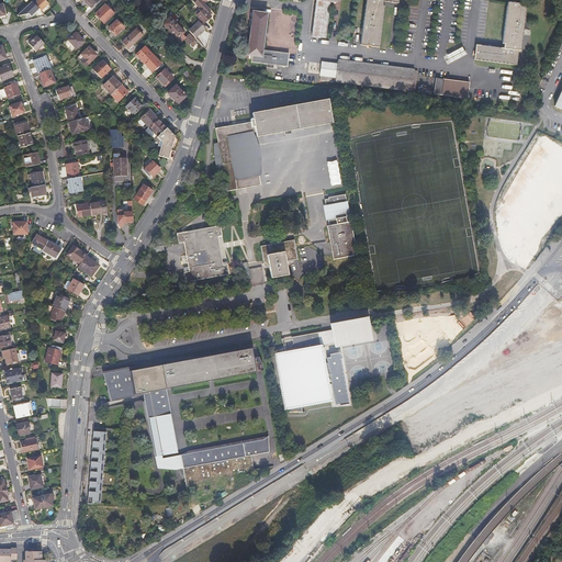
[(42,0),(36,6),(43,12),(49,6),(44,0),(42,0)]
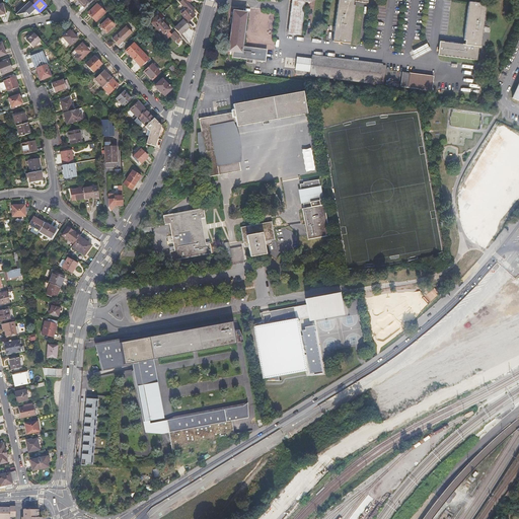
[(93,0),(79,0),(78,1),(86,9),(94,1),(93,0)]
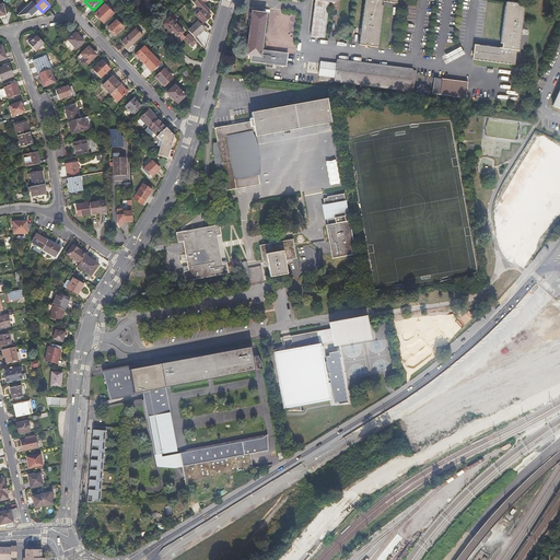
[(205,3),(201,0),(197,4),(203,11),(197,16),(203,24),(211,18),(207,12),(210,9),(205,3)]
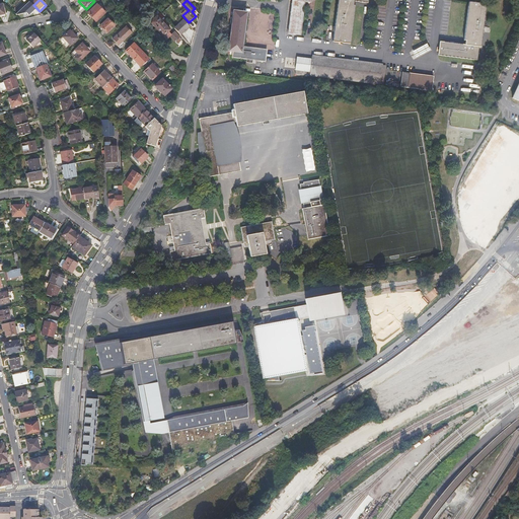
[(289,0),(286,31),(293,32),(299,33),(304,0),(289,0)]
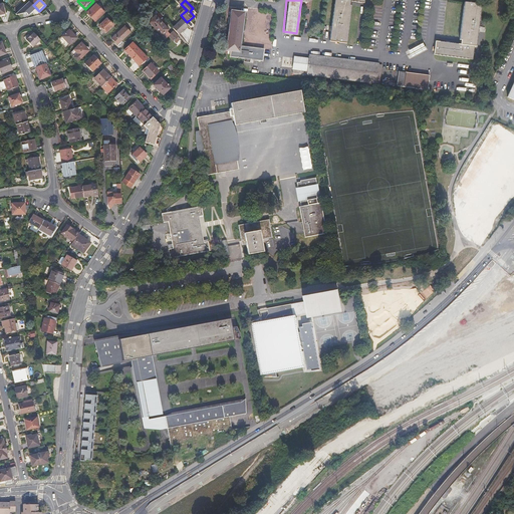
[(362,0),(329,0),(325,39),(342,41),(347,3),(346,3),(346,0),(351,0),(363,2),(362,0)]
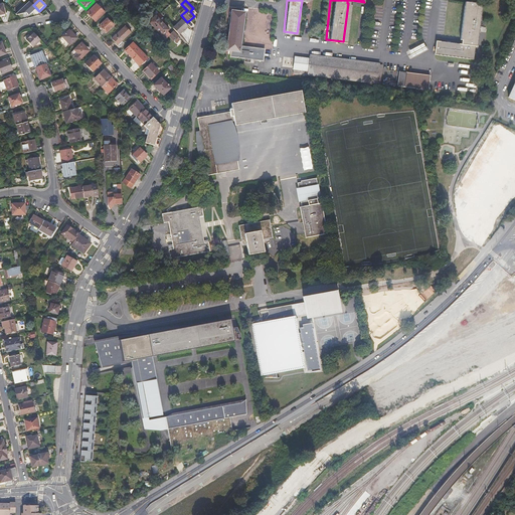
[(436,40),(434,54),(473,59),(475,45),(476,45),(482,4),(463,1),(458,39),(460,40),(460,43),(436,40)]
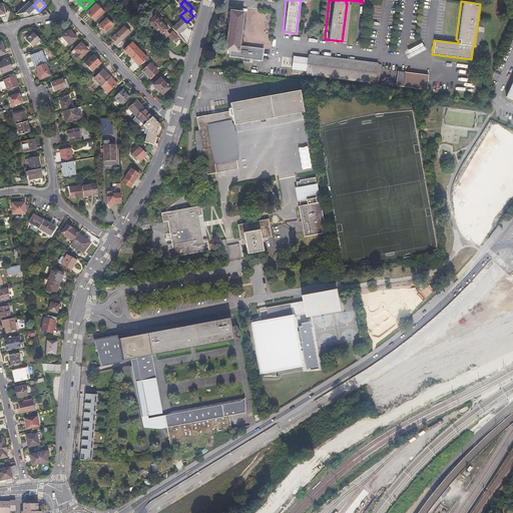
[(97,6),(88,14),(96,22),(105,14),(97,6)]
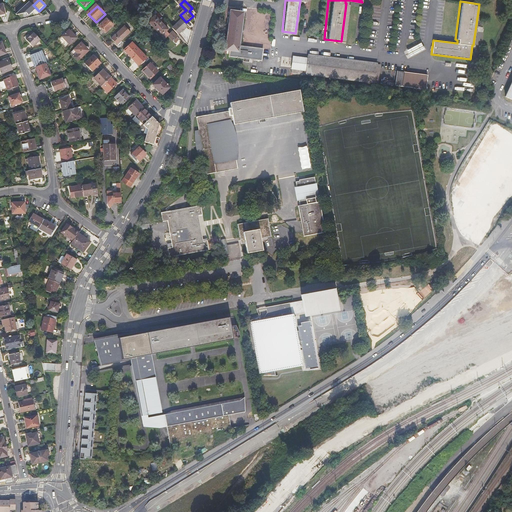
[(163,19),(152,7),(150,9),(161,21),(163,19)]
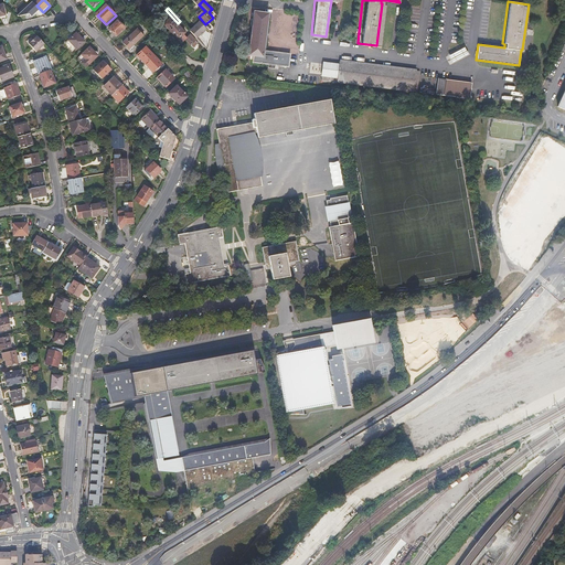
[(163,9),(157,16),(159,19),(166,25),(164,27),(172,34),(174,33),(177,36),(181,32),(179,30),(180,28),(163,10),(163,9)]
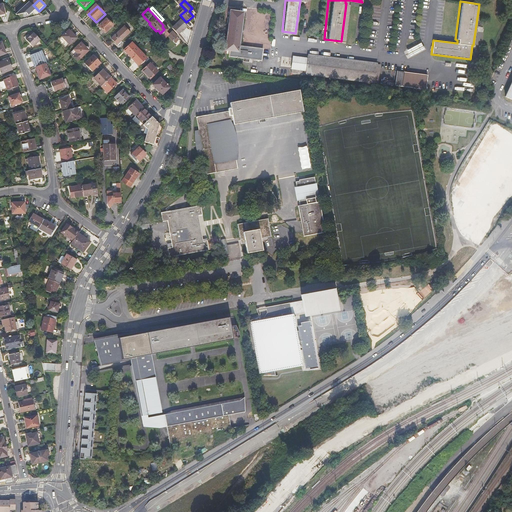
[(244,12),(231,11),(225,50),(230,51),(229,55),(261,60),(262,50),(240,47),(244,12)]
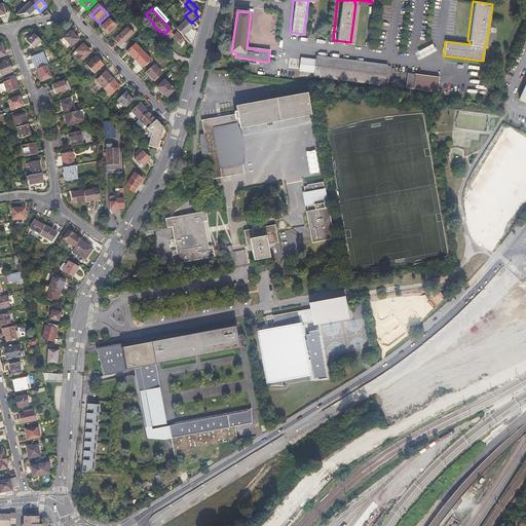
[(110,21),(103,27),(109,34),(116,27),(110,21)]
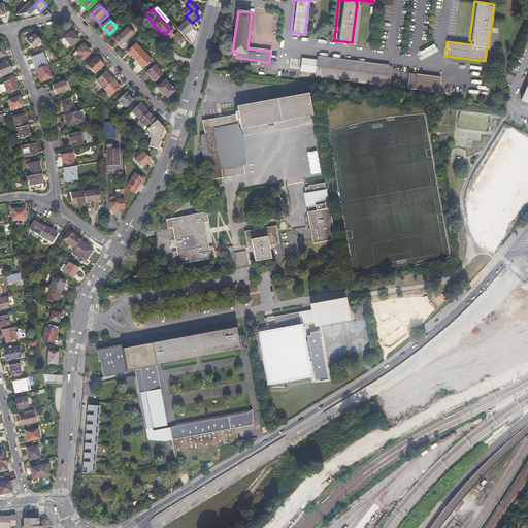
[(185,36),(194,27),(188,21),(178,30),(185,36)]
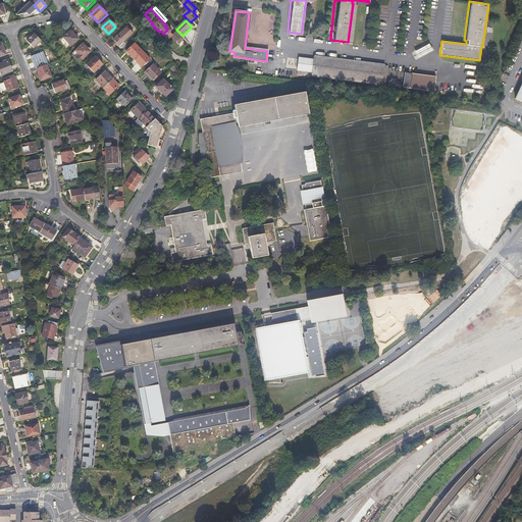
[(127,28),(113,40),(119,46),(121,48),(126,43),(124,42),(134,34),(127,28)]
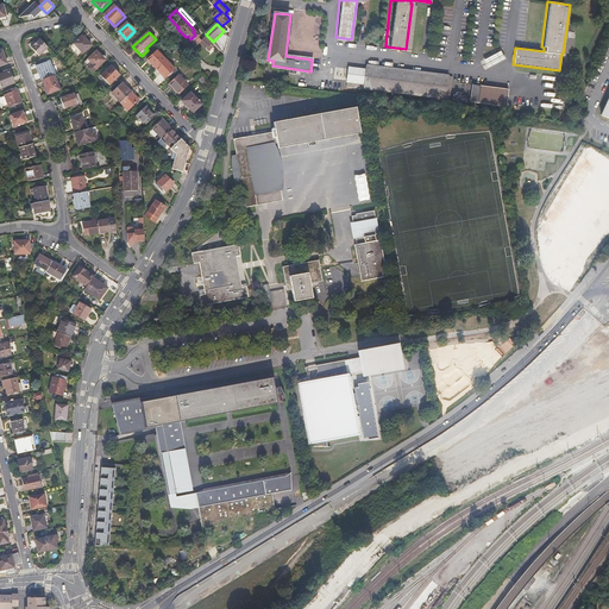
[(205,45),(208,42),(206,39),(207,38),(201,32),(195,36),(205,45)]
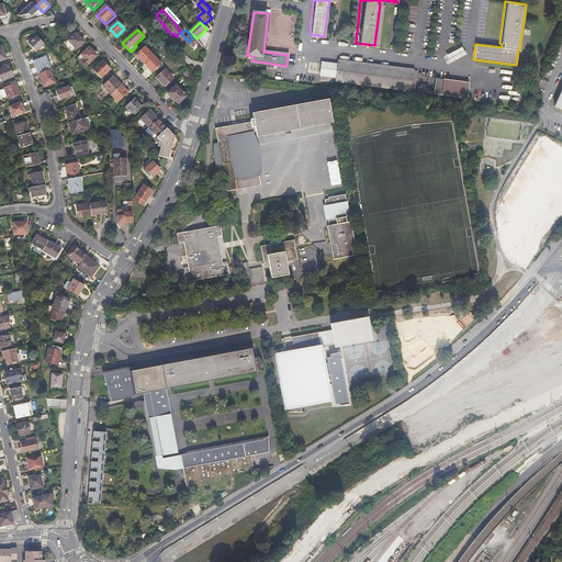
[(74,37),(69,41),(75,46),(77,49),(86,43),(77,34),(74,37)]
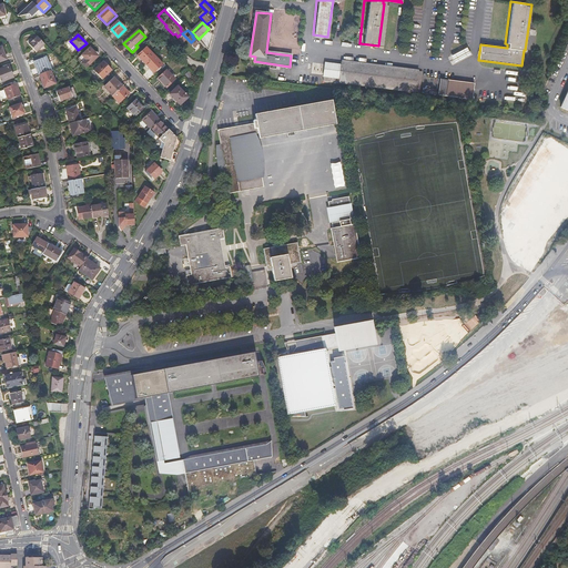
[(46,44),(38,37),(34,40),(30,44),(38,53),(46,44)]
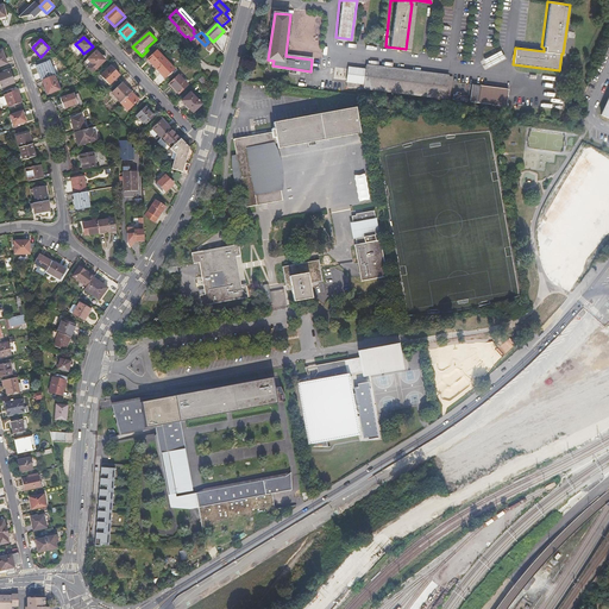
[(157,69),(167,61),(174,55),(170,51),(164,57),(158,51),(149,61),(157,69)]
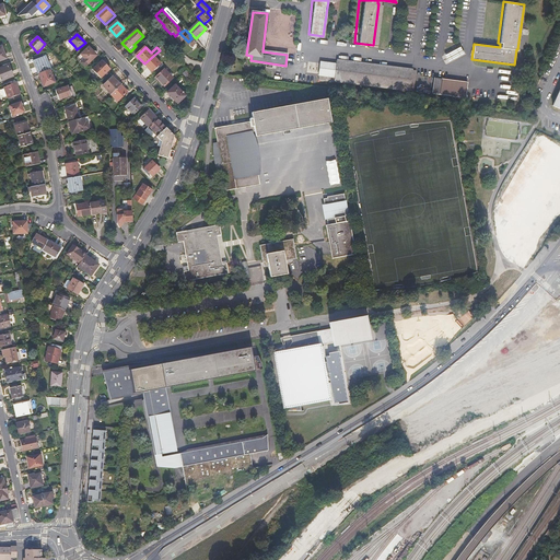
[(448,61),(466,56),(463,47),(445,53),(448,61)]
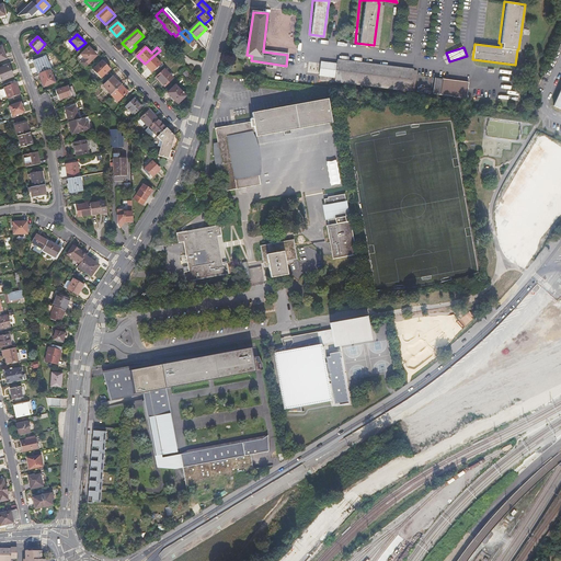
[(90,48),(81,56),(86,60),(81,65),(86,68),(89,65),(98,57),(90,48)]
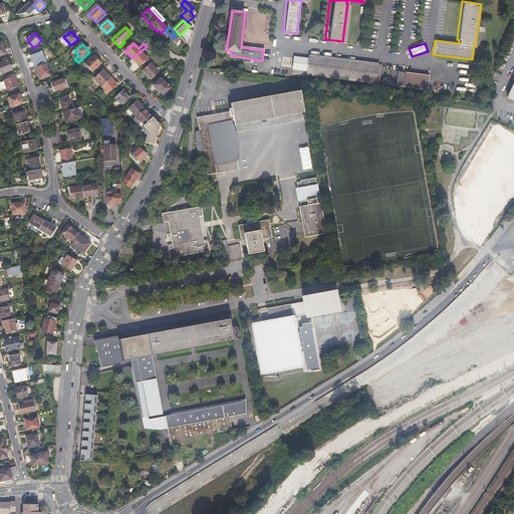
[(141,51),(133,58),(141,66),(149,59),(141,51)]
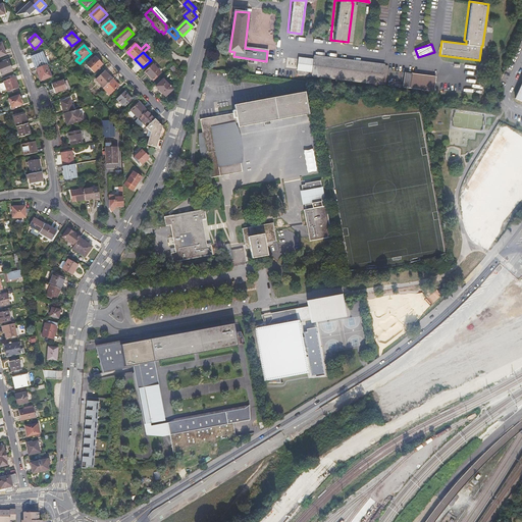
[(37,69),(38,69),(48,65),(43,53),(33,57),(37,69)]
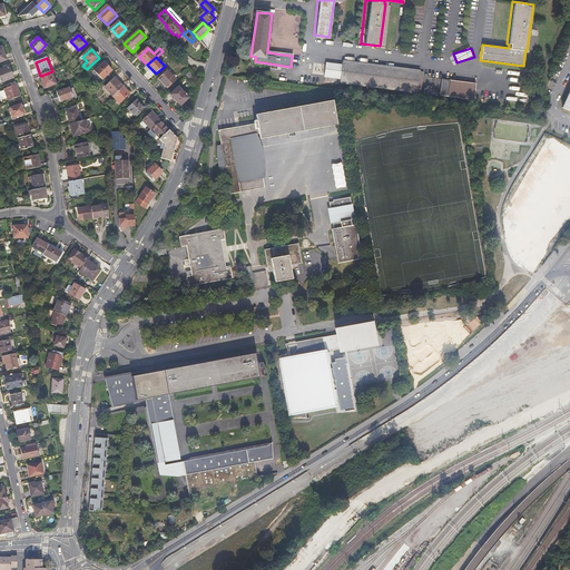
[(323,62),(324,79),(415,91),(415,90),(419,91),(420,84),(416,84),(419,71),(419,70),(341,59),(340,65),(323,62)]
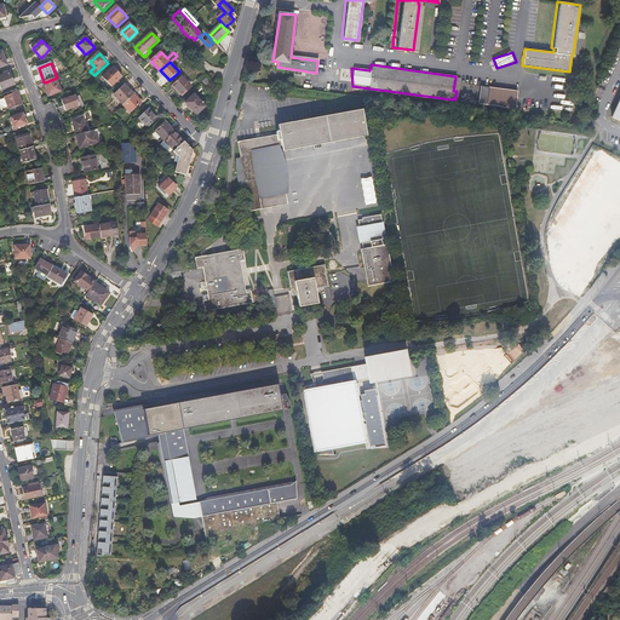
[(113,87),(122,79),(114,68),(103,78),(113,87)]
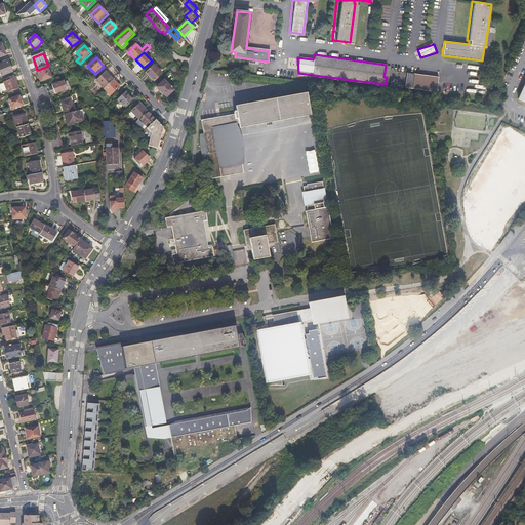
[(13,72),(9,62),(0,64),(0,70),(2,76),(13,72)]
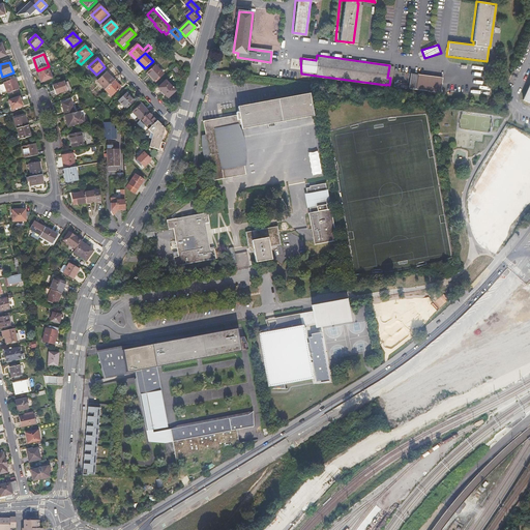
[(49,66),(38,70),(42,82),(53,78),(49,66)]
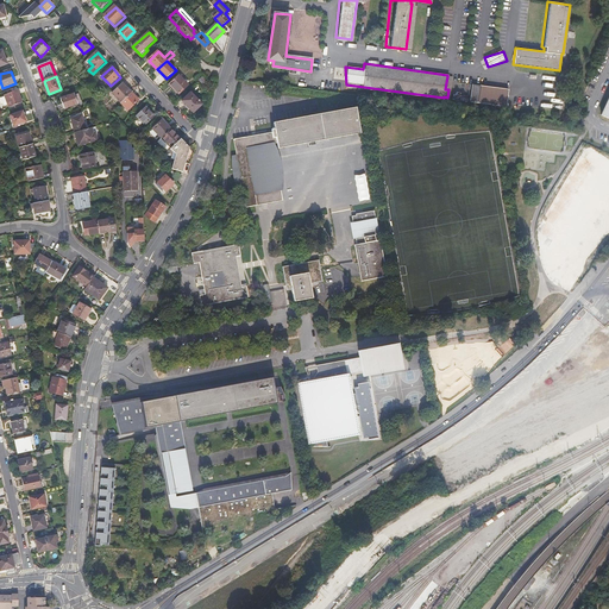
[(170,86),(179,95),(188,86),(179,76),(170,86)]
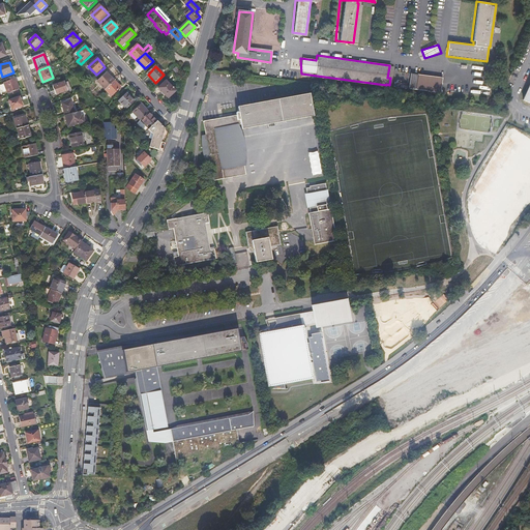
[(181,74),(176,67),(173,70),(178,77),(181,74)]
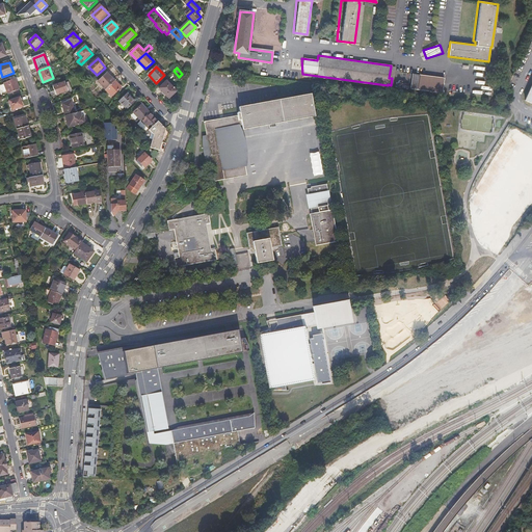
[(411,73),(411,74),(409,87),(406,86),(401,85),(401,88),(441,94),(443,77),(411,73)]
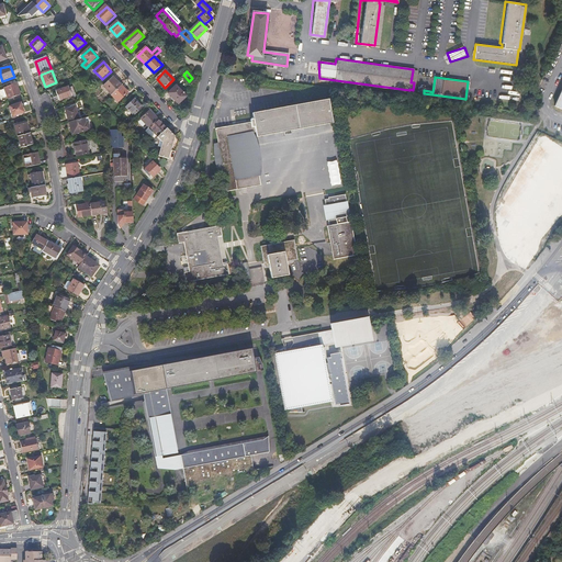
[(109,82),(116,90),(121,87),(113,78),(109,82)]
